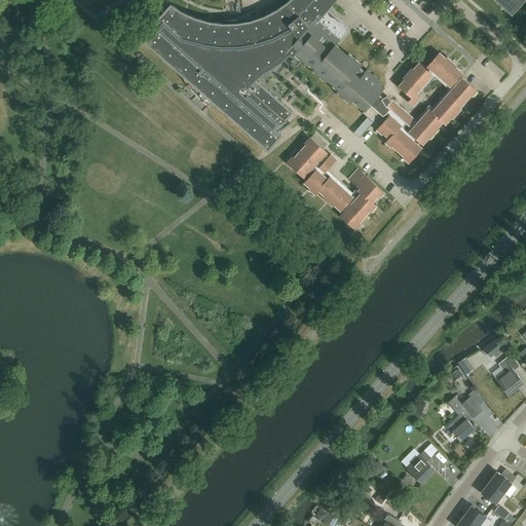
[(289,0),(289,1),(288,2),(276,10),(265,15),(263,16),(258,19),(258,16),(223,20),(223,24),(210,22),(209,22),(195,17),(183,12),(182,11),(171,4),(157,20),(158,20),(155,23),(148,29),(149,30),(152,33),(145,41),(184,75),(183,76),(189,83),(187,84),(189,87),(192,89),(194,92),(196,95),(201,101),(207,105),(208,104),(209,105),(212,101),(267,150),(280,135),(278,133),(282,129),(289,122),(288,122),(286,119),(285,119),(292,111),(253,76),(254,75),(255,74),(258,72),(261,69),(263,67),(265,66),(270,71),(282,58),(280,57),(284,53),(286,51),(292,57),(295,53),(307,65),(308,63),(314,68),(312,69),(326,80),(327,79),(338,89),(337,90),(349,102),(352,99),(365,110),(362,113),(373,122),(386,113),(388,116),(376,129),(381,135),(382,133),(389,139),(385,143),(390,147),(391,146),(405,157),(404,158),(408,162),(421,148),(417,144),(420,142),(422,144),(428,138),(429,139),(438,129),(437,128),(443,121),(446,123),(451,117),(452,118),(460,109),(459,108),(471,95),(472,96),(477,90),(462,78),(459,81),(457,78),(461,73),(455,68),(456,66),(447,58),(446,60),(439,53),(427,67),(430,69),(427,72),(419,64),(413,71),(412,70),(404,79),(405,80),(399,86),(412,99),(409,102),(413,106),(420,98),(416,95),(435,74),(453,89),(433,113),(429,110),(418,123),(386,96),(382,99),(378,95),(384,87),(378,82),(379,81),(367,70),(365,72),(359,67),(361,65),(348,53),(347,55),(335,45),(349,29),(325,7),(326,6),(331,0),(289,0)]
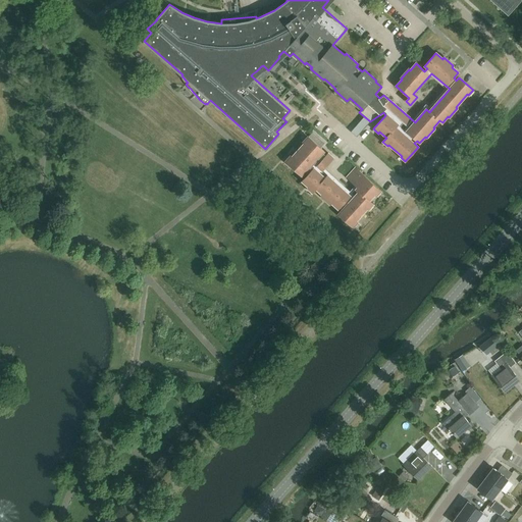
[(506,0),(500,7),(508,14),(520,0),(506,0)]
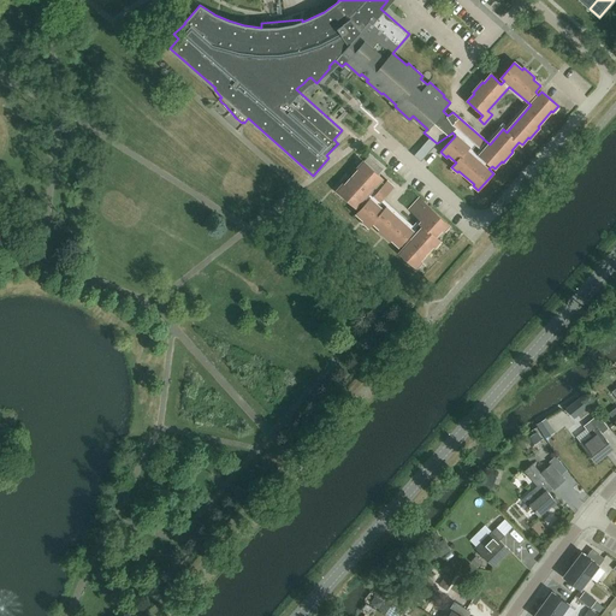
[(383,178),(363,161),(357,167),(359,169),(344,185),(343,184),(337,190),(356,207),(357,206),(361,208),(356,213),(365,220),(362,221),(368,227),(373,223),(380,230),(379,231),(390,241),(391,240),(398,247),(401,244),(403,248),(400,253),(416,267),(421,262),(420,261),(433,246),(434,247),(440,241),(436,237),(442,230),(443,231),(449,225),(419,199),(409,209),(421,220),(420,224),(422,226),(416,234),(380,201),(394,187),(388,181),(384,184),(380,181),(383,178)]
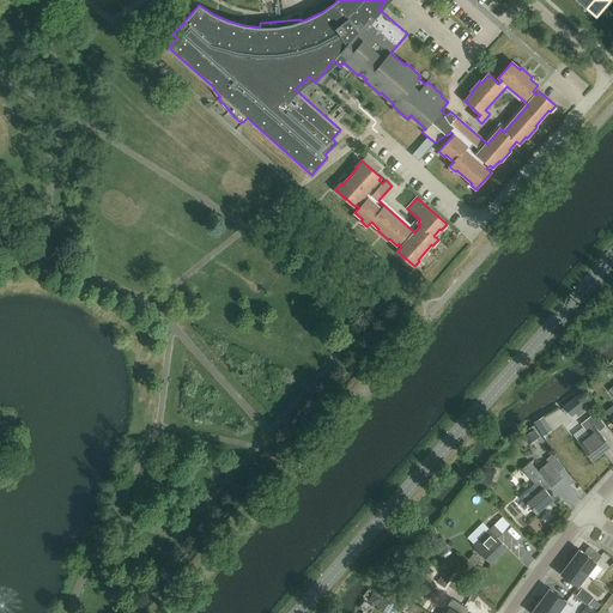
[(570,410),(572,413),(588,401),(583,395),(578,399),(581,401),(570,410)]
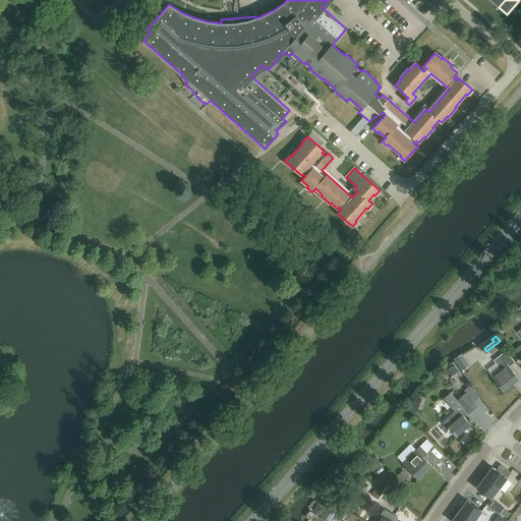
[(502,344),(500,341),(486,351),(489,354),(502,344)]
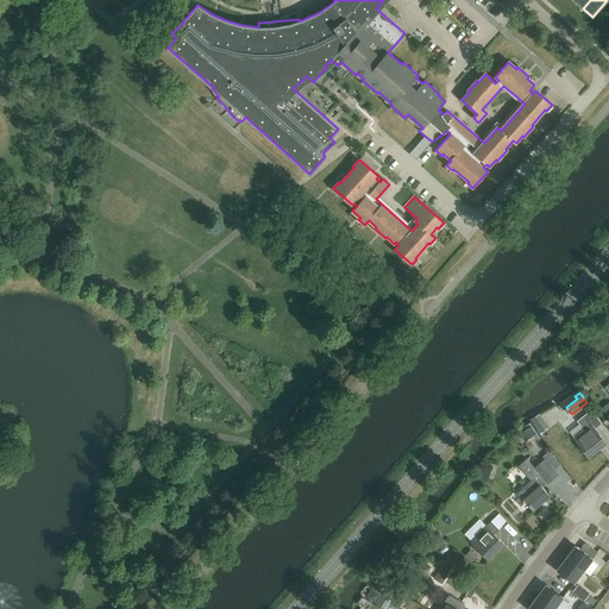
[(602,424),(591,410),(578,421),(584,429),(573,438),(589,457),(606,443),(595,428),(602,424)]
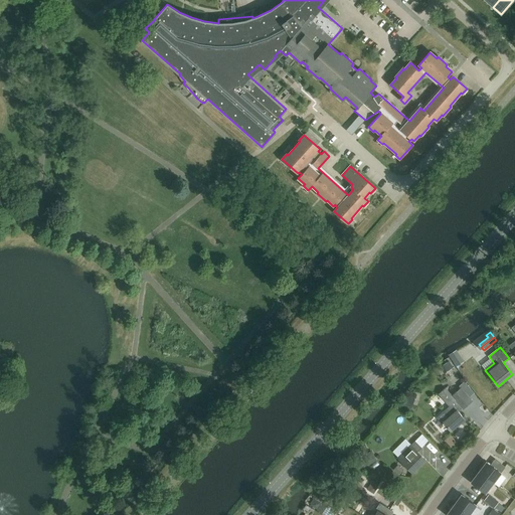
[(474,392),(466,383),(453,395),(446,387),(438,394),(449,407),(448,408),(453,413),(443,421),(451,432),(465,419),(458,411),(458,410),(459,411),(462,408),(463,409),(473,400),(469,396),(474,392)]
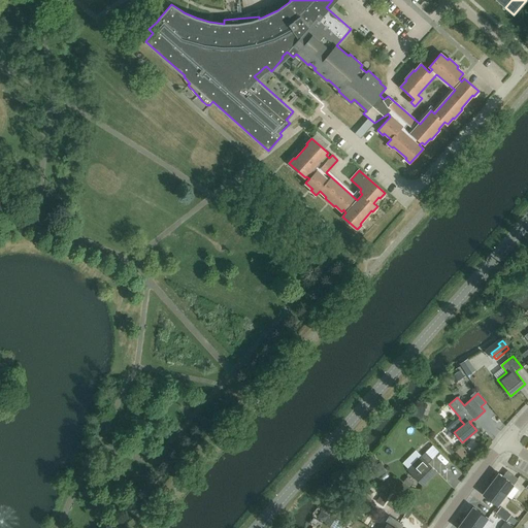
[(432,459),(426,452),(418,460),(419,462),(409,471),(423,485),(436,471),(428,463),(432,459)]
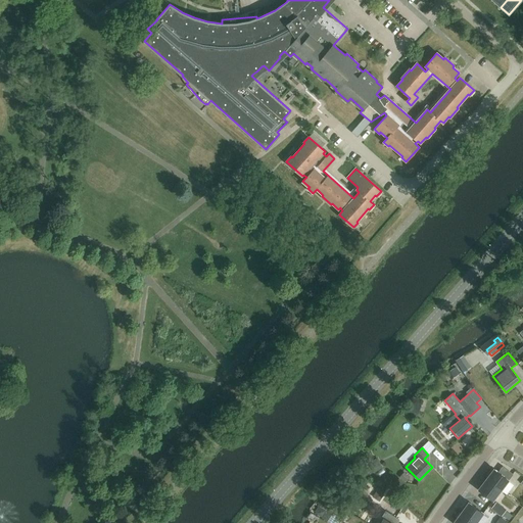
[(494,469),(486,479),(502,490),(509,480),(494,469)]
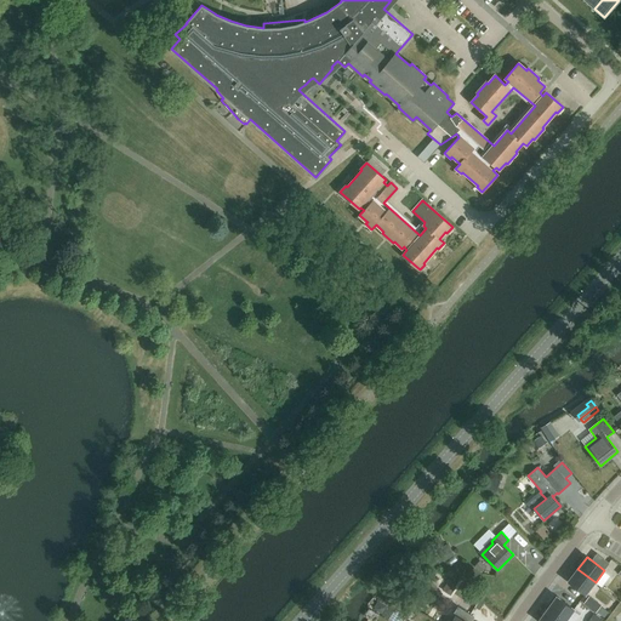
[(596,582),(577,569),(576,569),(571,575),(573,575),(569,581),(586,594),(596,582)]
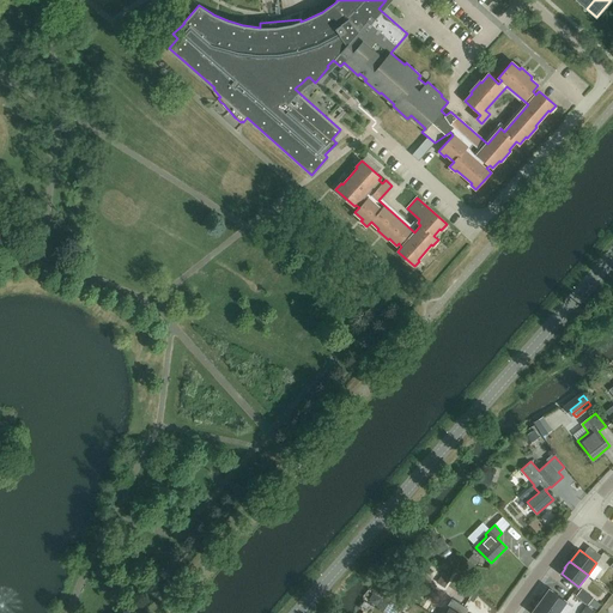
[(541,601),(557,612),(558,612),(566,601),(550,589),(546,594),(545,593),(540,599),(541,600),(541,601)]
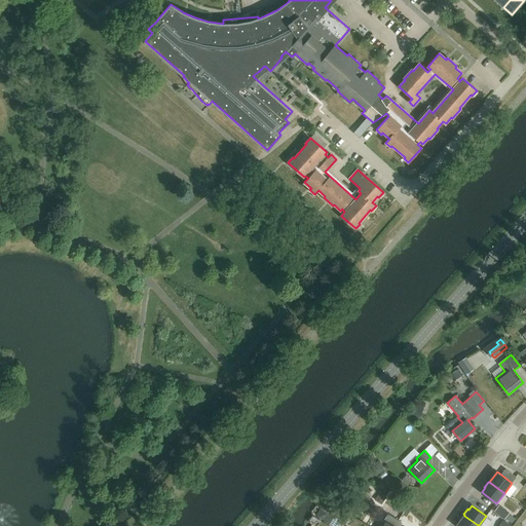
[(514,525),(519,518),(501,505),(497,513),(514,525)]
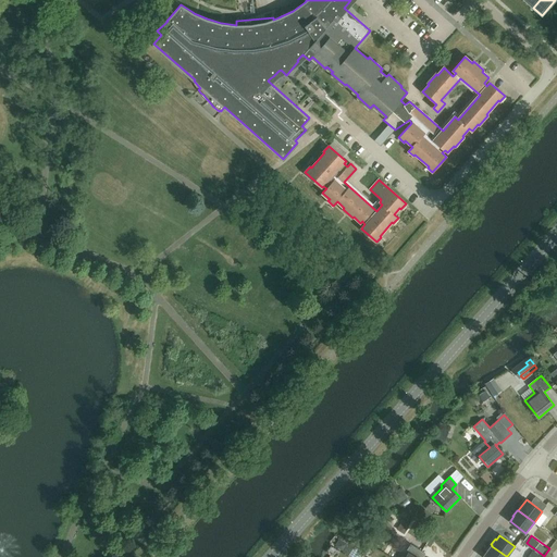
[(406,556),(419,556),(423,553),(411,544),(406,552),(409,554),(406,556)]
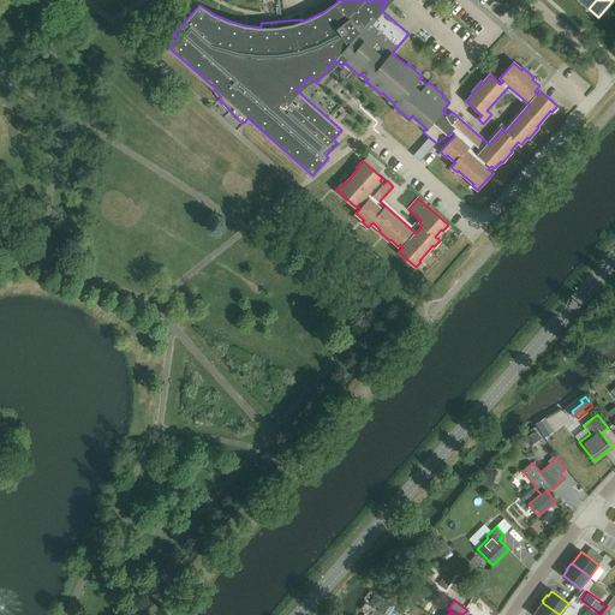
[(559,614),(543,603),(533,614),(559,614)]
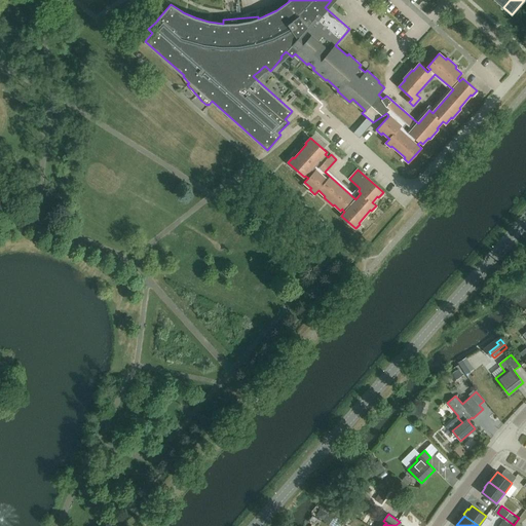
[(483,525),(490,525),(494,519),(490,517),(483,525)]
